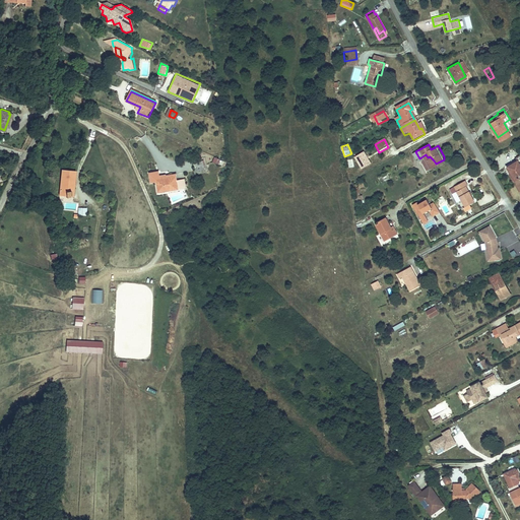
[(505,163),(519,190),(519,163),(519,161),(519,150),(514,154),(515,157),(505,163)]
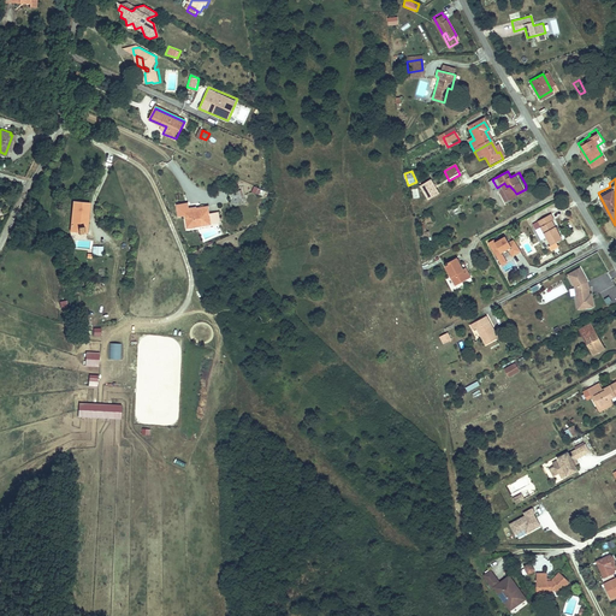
[(509,185),(507,187),(511,196),(516,194),(514,190),(509,185)]
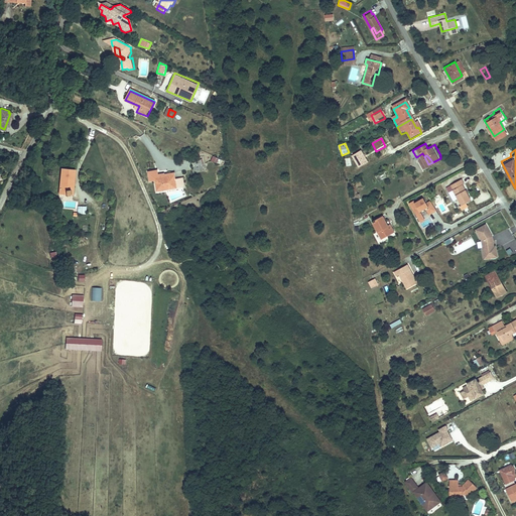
[(70,168),(70,163),(65,164),(66,186),(79,185),(78,167),(70,168)]
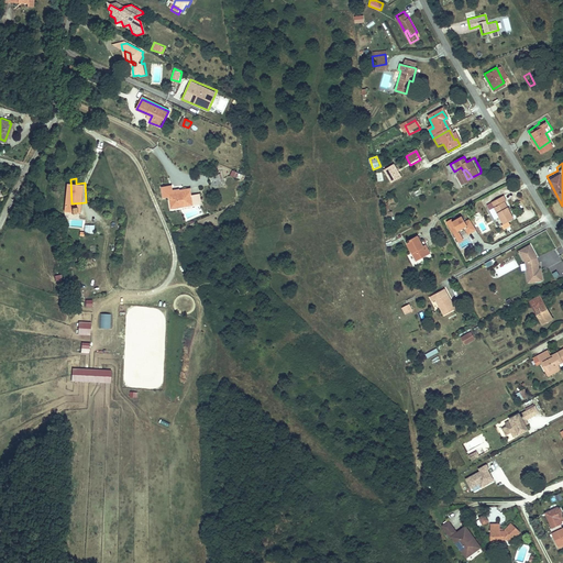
[(191,192),(191,189),(180,190),(181,192),(179,192),(179,190),(174,191),(174,188),(173,184),(163,185),(164,196),(170,195),(172,205),(181,203),(183,205),(194,202),(191,192)]
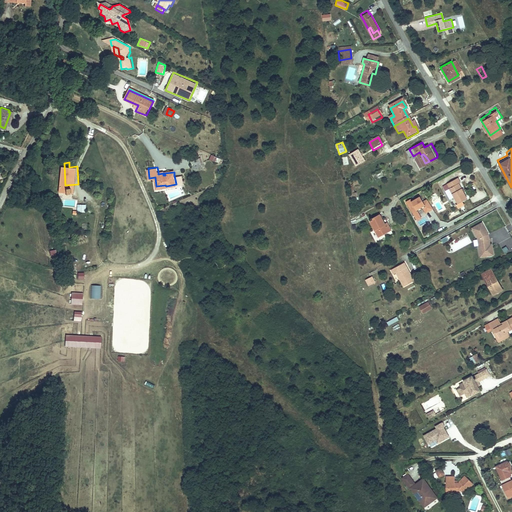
[(183,183),(182,174),(174,175),(176,184),(183,183)]
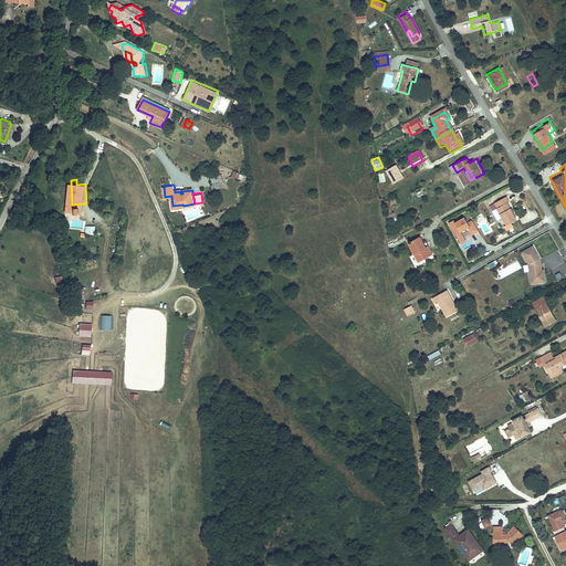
[(510,226),(520,220),(510,203),(512,202),(510,197),(498,203),(500,209),(510,226)]
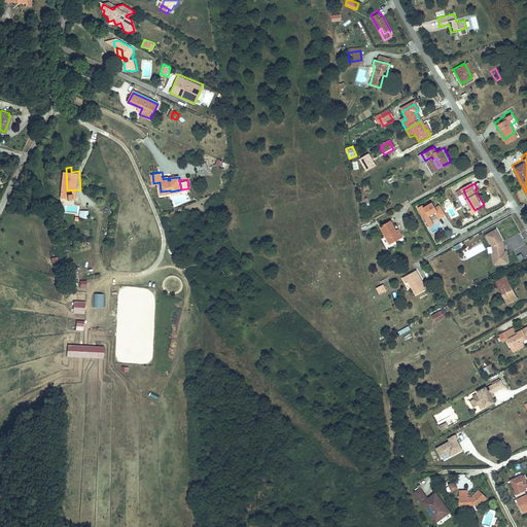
[(438,219),(446,215),(440,204),(435,206),(431,199),(418,207),(429,227),(434,224),(430,215),(434,212),(438,219)]
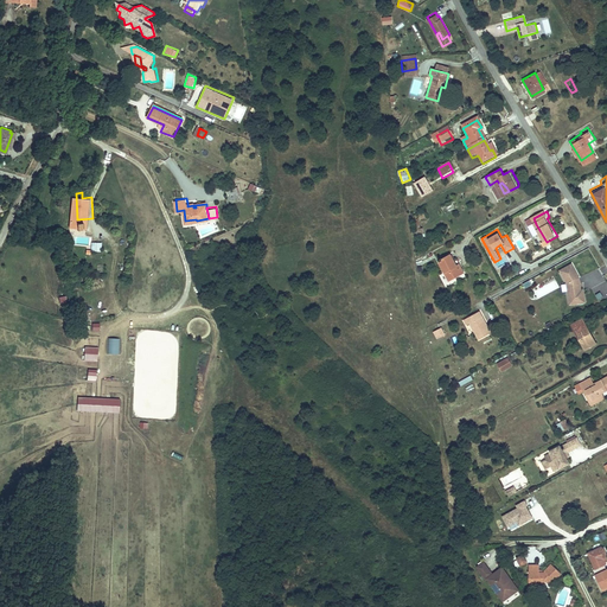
[(506,254),(513,266),(522,260),(515,249),(506,254)]
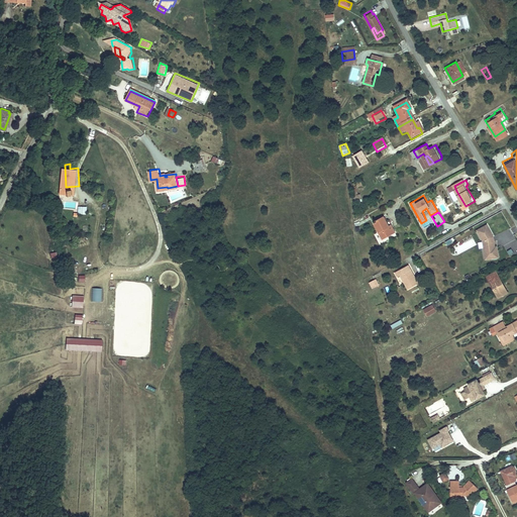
[(376,224),(384,239),(397,232),(397,231),(395,227),(392,229),(391,226),(386,217),(379,220),(380,222),(376,224)]
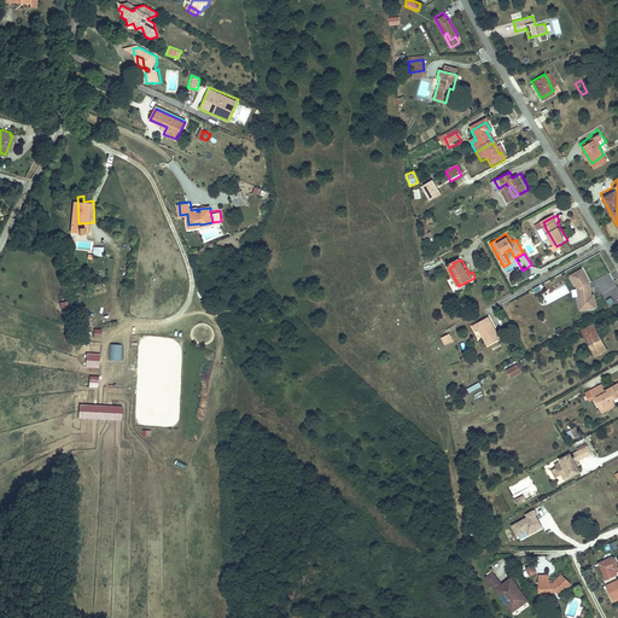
[(595,295),(593,283),(586,269),(573,275),(579,287),(582,303),(588,302),(589,309),(599,308),(596,295),(595,295)]
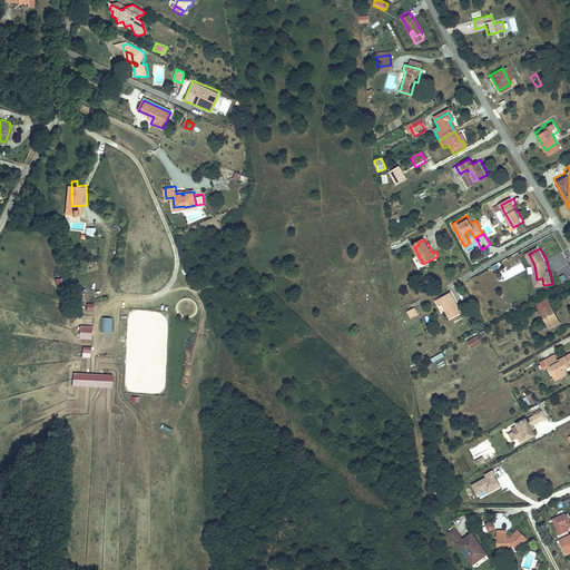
[(501,273),(504,281),(526,271),(522,263),(501,273)]
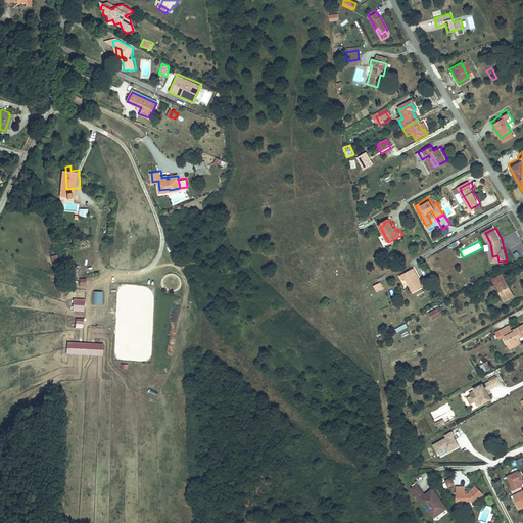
[(416,268),(402,275),(406,280),(409,279),(416,291),(426,285),(416,268)]
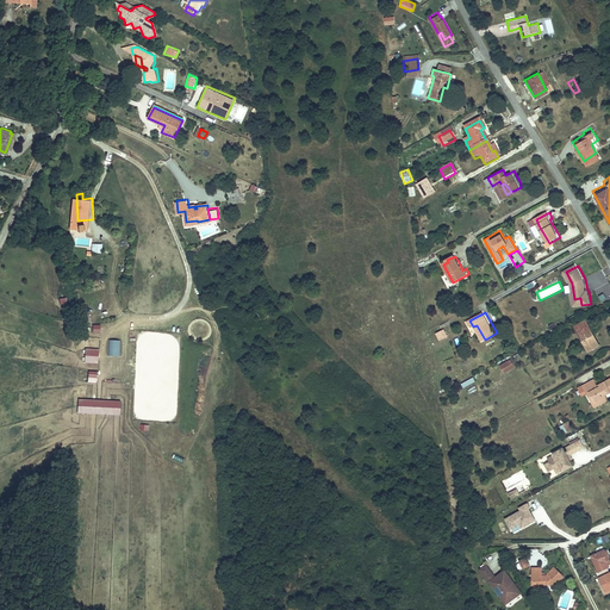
[(582,331),(580,331),(591,350),(602,344),(589,321),(578,325),(582,331)]
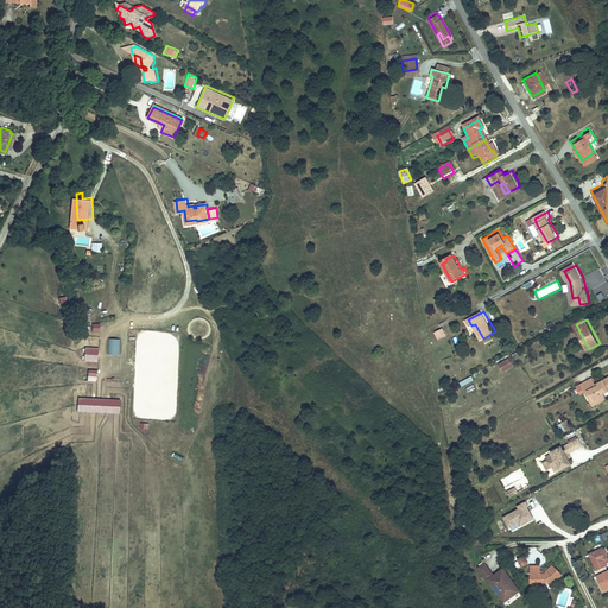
[(120,354),(121,339),(108,337),(108,354),(120,354)]
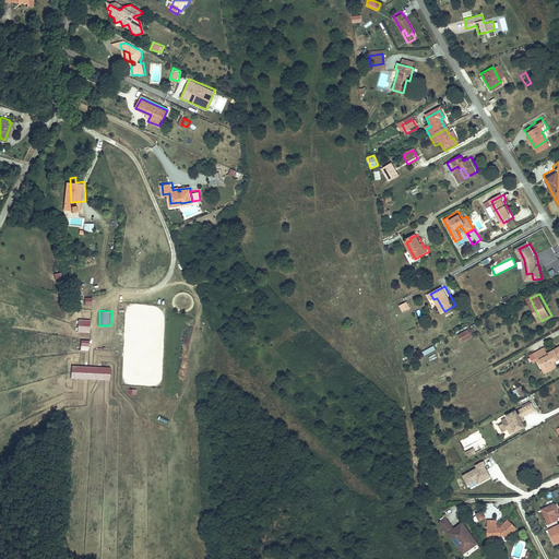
[(91,332),(91,319),(79,319),(78,331),(91,332)]
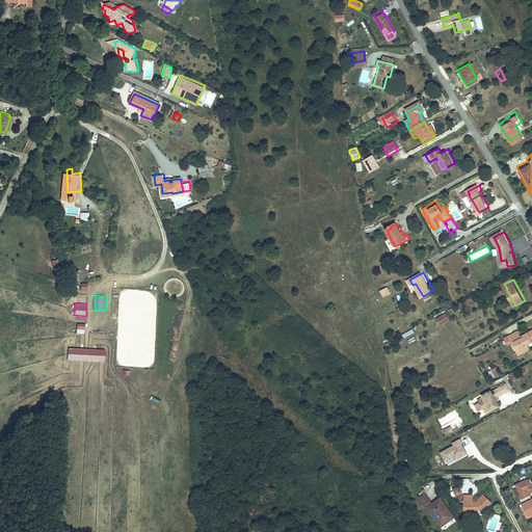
[(449,312),(441,316),(444,322),(452,317),(449,312)]
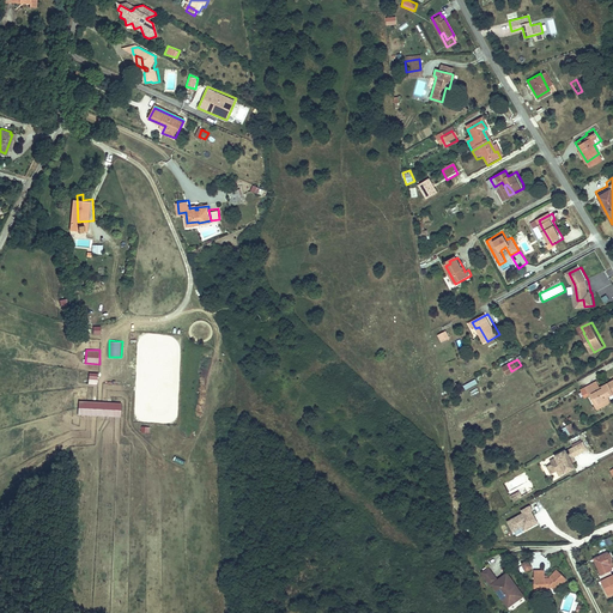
[(97,384),(98,372),(89,372),(87,383),(97,384)]
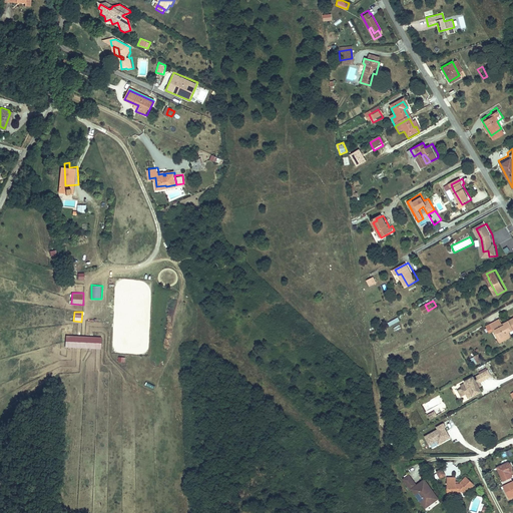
[(502,318),(493,323),(497,330),(500,329),(506,339),(512,335),(512,334),(512,332),(512,331),(512,318),(505,323),(502,318)]
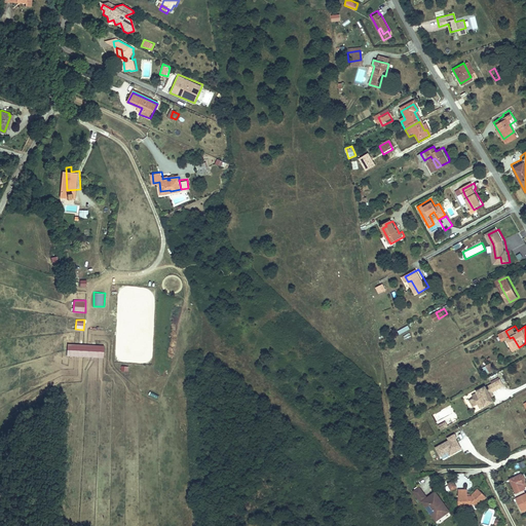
[(104,357),(104,345),(68,343),(67,354),(104,357)]
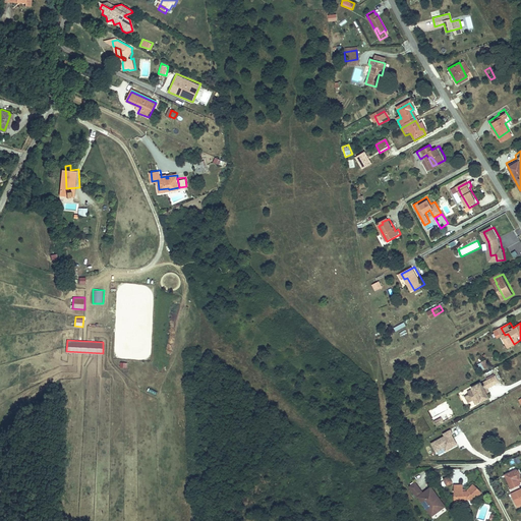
[(493,377),(485,381),(490,390),(495,387),(494,386),(497,384),(493,377)]
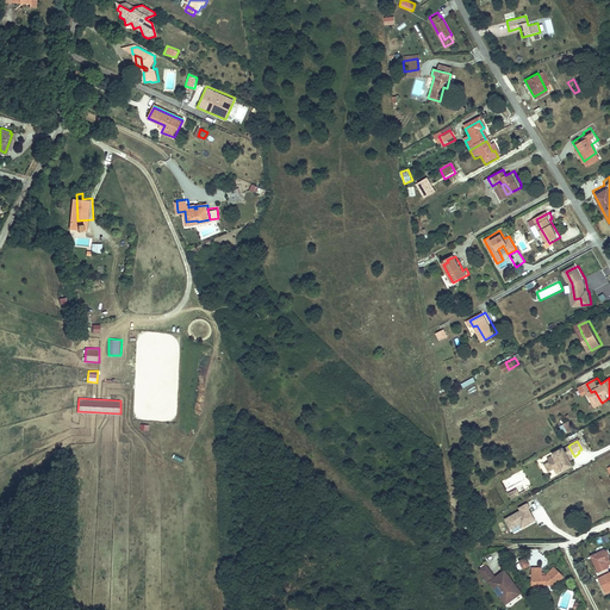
[(567,444),(559,449),(559,450),(553,454),(554,458),(551,459),(548,464),(551,467),(555,467),(565,461),(568,467),(570,467),(572,465),(577,462),(574,456),(568,446),(567,444)]
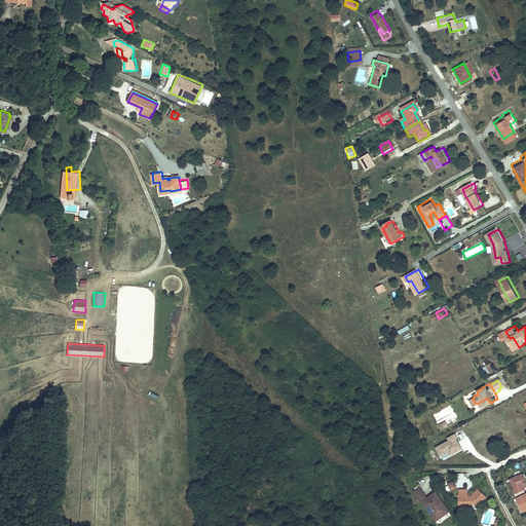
[(461,444),(460,442),(461,441),(459,438),(460,437),(458,433),(451,437),(452,439),(439,446),(444,455),(452,450),(454,454),(461,449),(459,445),(461,444)]
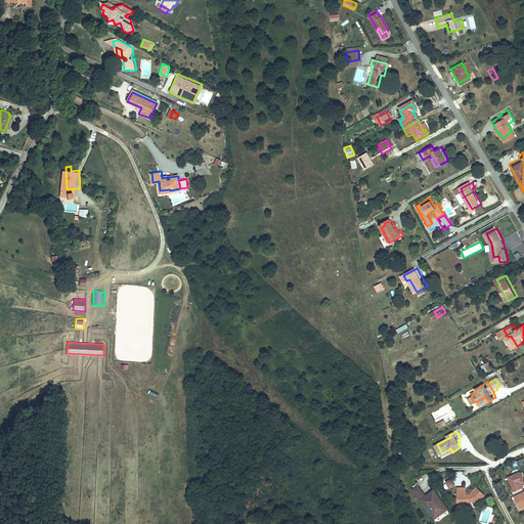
[(523,467),(522,467),(512,471),(518,485),(515,486),(517,493),(515,494),(517,499),(519,498),(522,506),(523,504),(523,467)]
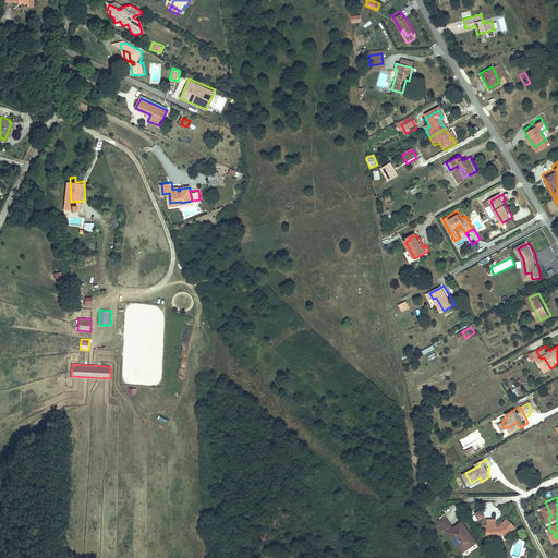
[(488,517),(485,509),(478,512),(483,520),(488,517)]
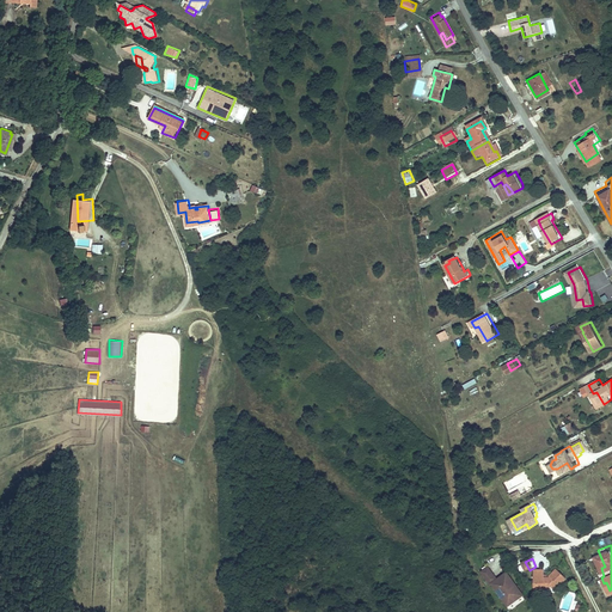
[(537,567),(537,576),(540,576),(539,588),(548,589),(550,586),(552,586),(555,585),(557,586),(562,582),(563,583),(570,576),(561,567),(552,575),(548,575),(548,567),(537,567)]
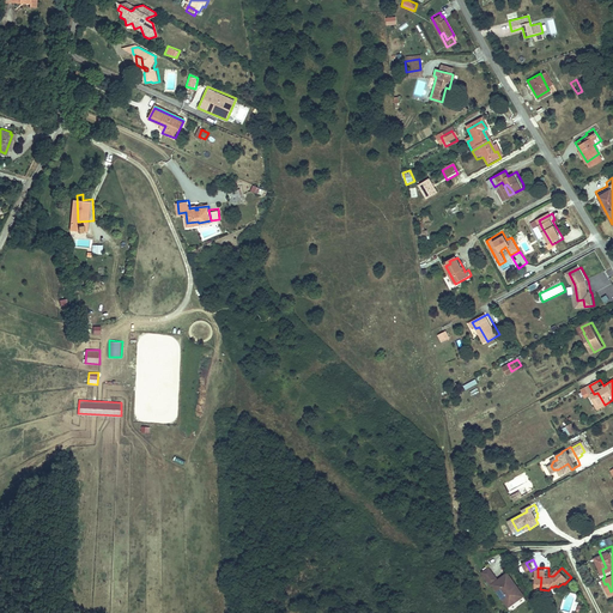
[(493,570),(486,576),(491,583),(498,577),(493,570)]
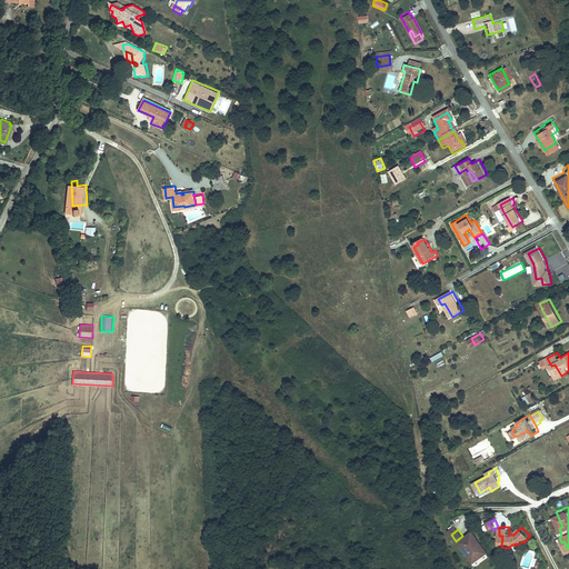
[(462,536),(456,541),(460,546),(461,545),(477,566),(490,556),(475,535),(469,539),(471,541),(469,543),(467,540),(462,536)]
